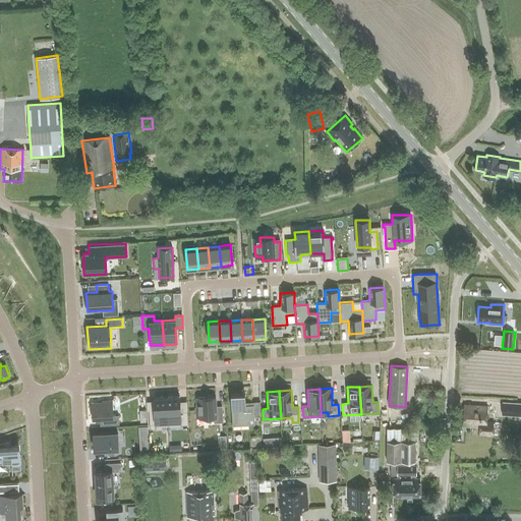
[(245,393),(230,394),(232,425),(254,424),(254,416),(253,404),(245,405),(245,402),(245,393)]
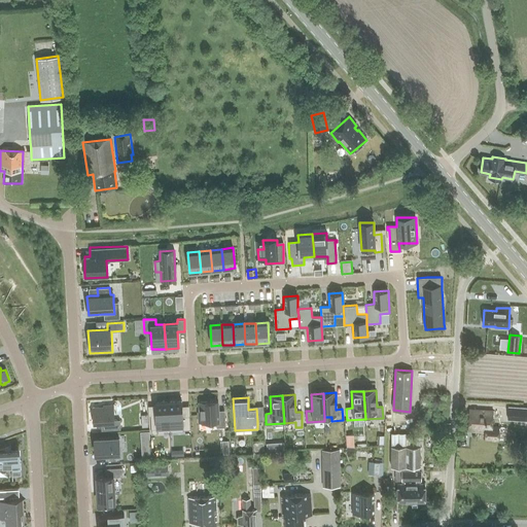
[(155,415),(150,415),(151,434),(157,434),(157,427),(170,426),(168,401),(155,402),(155,415)]
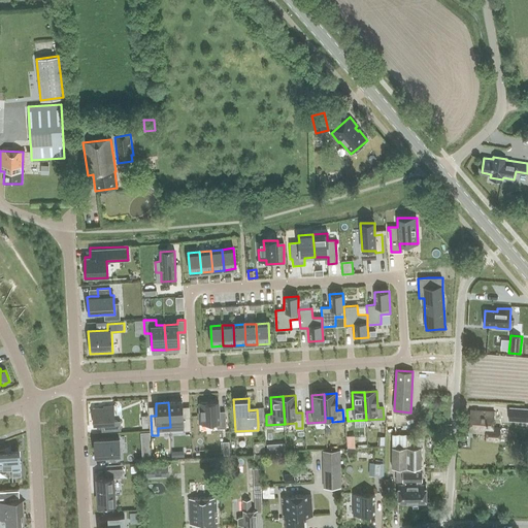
[(182,402),(168,402),(170,427),(183,427),(183,432),(191,431),(190,418),(183,418),(183,407),(182,402)]
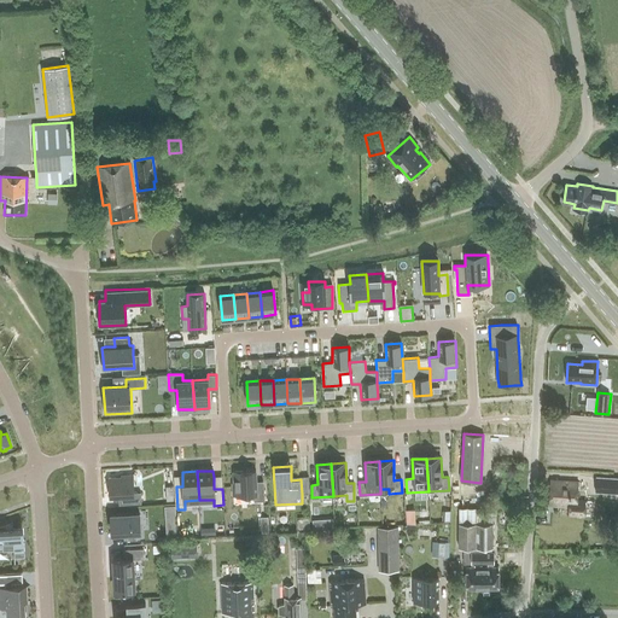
[(234,483),(232,484),(233,496),(254,495),(254,502),(264,501),(263,487),(256,487),(256,482),(256,471),(233,472),(234,483)]
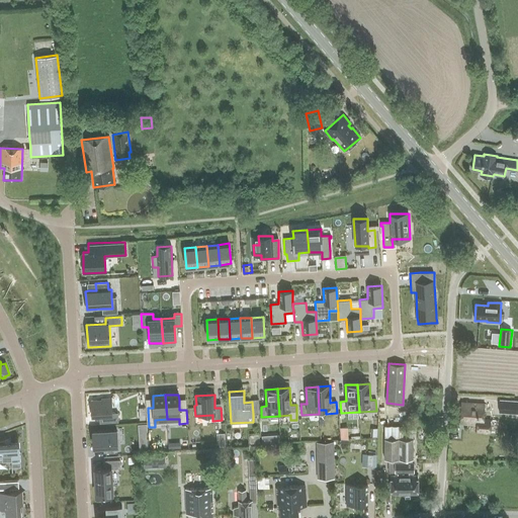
[(112,399),(90,401),(92,418),(105,417),(106,423),(118,421),(116,413),(113,413),(112,399)]
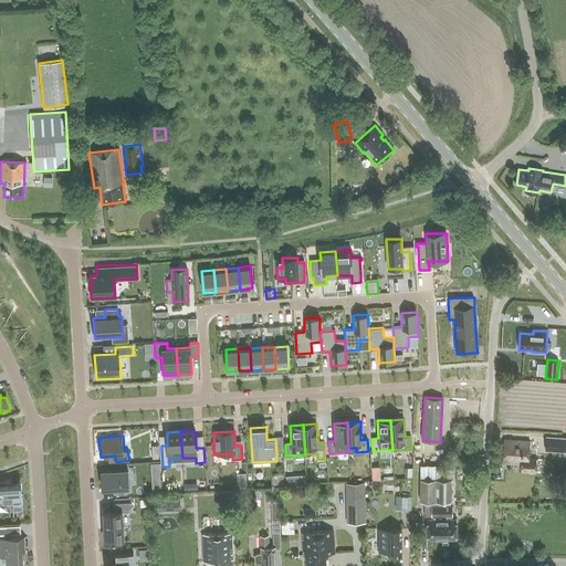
[(565,444),(565,437),(546,437),(545,452),(559,452),(559,447),(565,448),(565,444)]
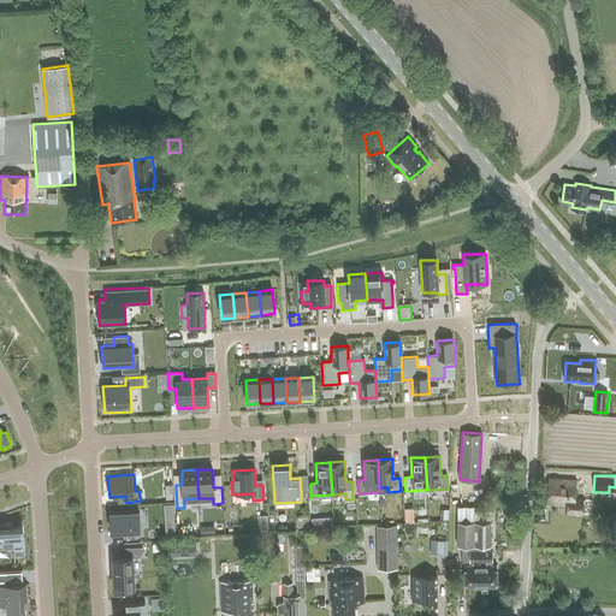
[(582,499),(575,499),(576,481),(549,479),(548,504),(567,505),(567,514),(582,514),(582,499)]
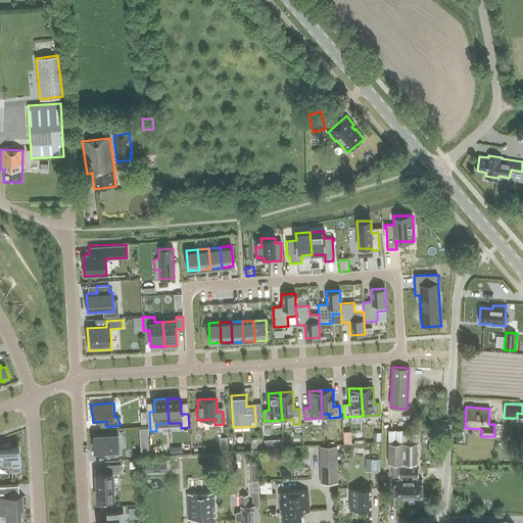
[(148,428),(139,429),(140,439),(148,439),(148,428)]
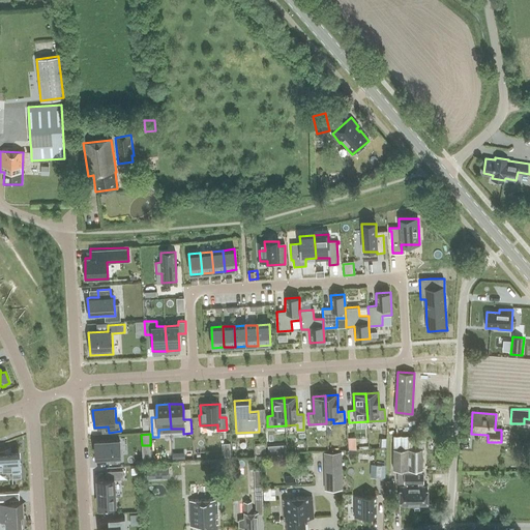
[(393,449),(408,449),(408,436),(393,436),(393,449)]
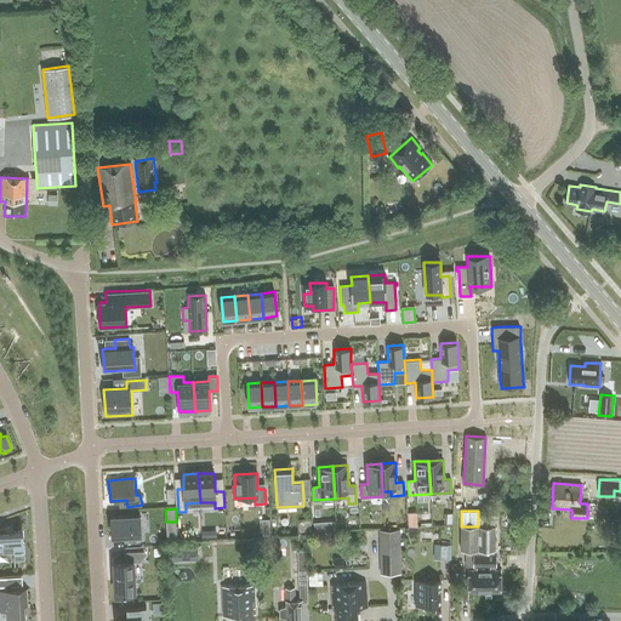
[(140,516),(110,518),(112,535),(112,536),(126,535),(127,542),(137,542),(137,535),(141,534),(140,516)]
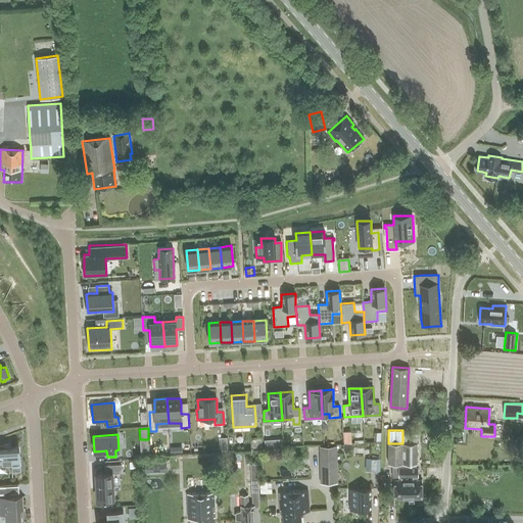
[(395,498),(409,498),(409,464),(402,464),(402,443),(388,443),(388,464),(399,464),(399,468),(393,468),(393,477),(399,477),(399,481),(395,481),(395,498)]
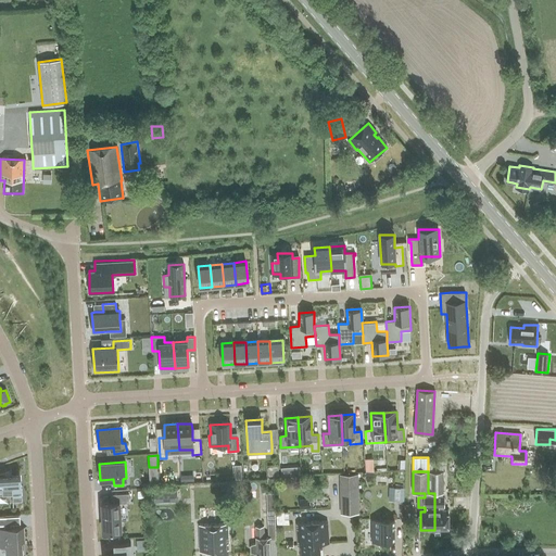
[(434,493),(434,530),(449,530),(449,512),(444,512),(444,507),(445,507),(445,497),(443,497),(443,493),(443,471),(428,471),(428,493),(434,493)]
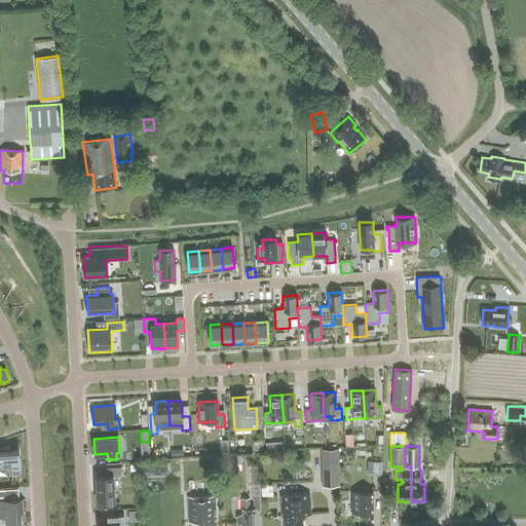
[(4,448),(0,449),(0,466),(11,466),(12,479),(12,474),(21,474),(20,450),(5,451),(4,448)]
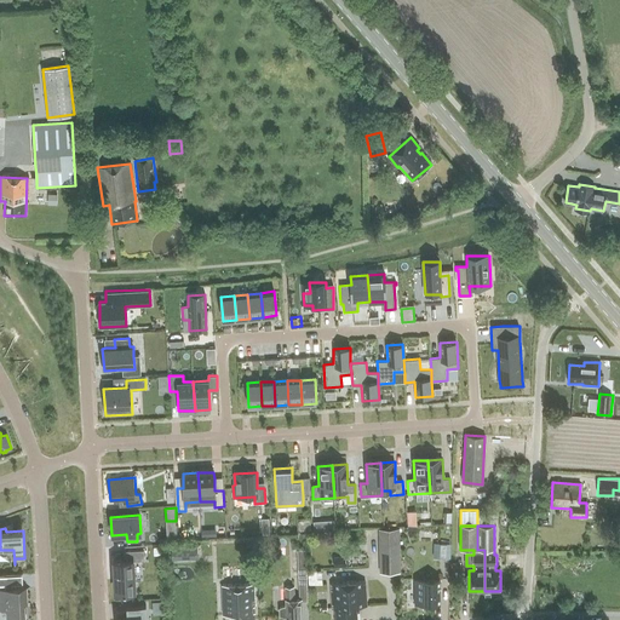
[(379,529),(379,573),(400,573),(400,528),(379,529)]
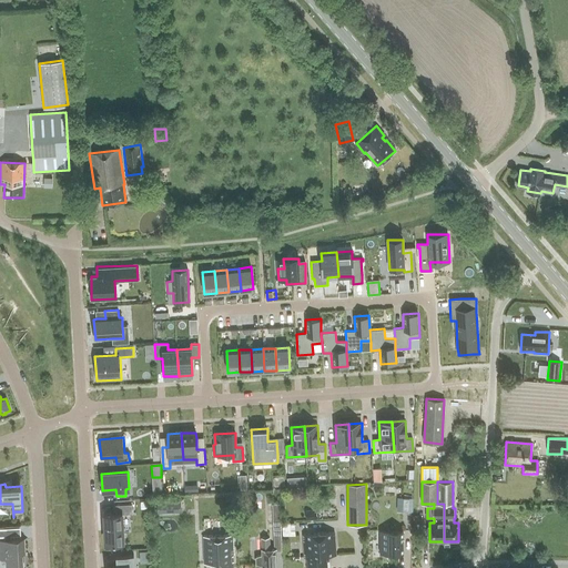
[(114,514),(104,514),(105,544),(123,543),(122,514),(132,514),(132,504),(114,505),(114,514)]
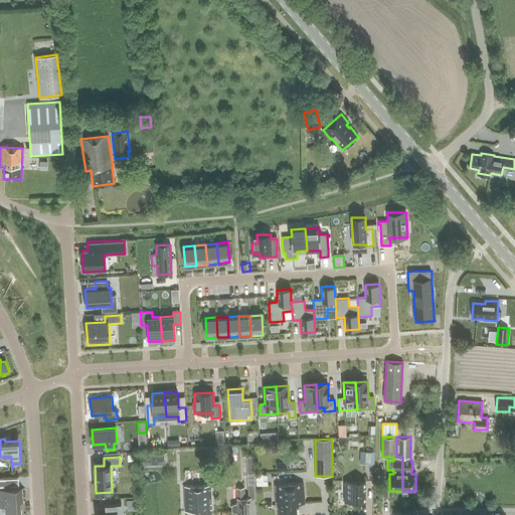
[(159,457),(142,457),(143,466),(159,465),(159,457)]
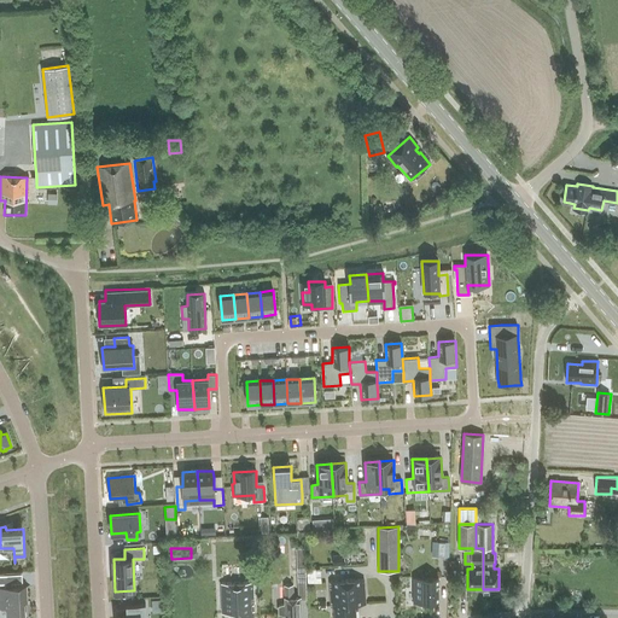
[(308,582),(321,582),(321,571),(315,571),(315,569),(307,569),(308,582)]
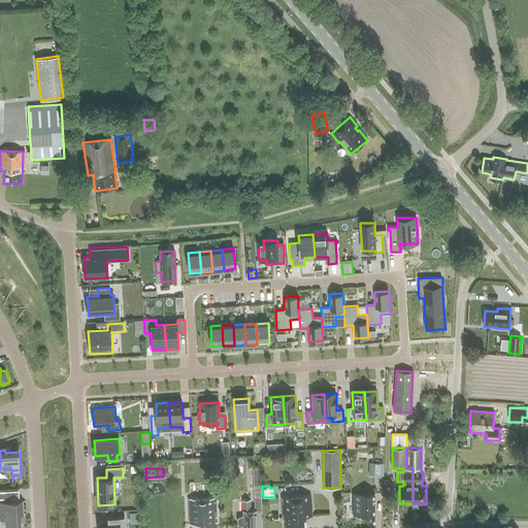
[(375,493),(353,494),(353,515),(375,515),(375,493)]
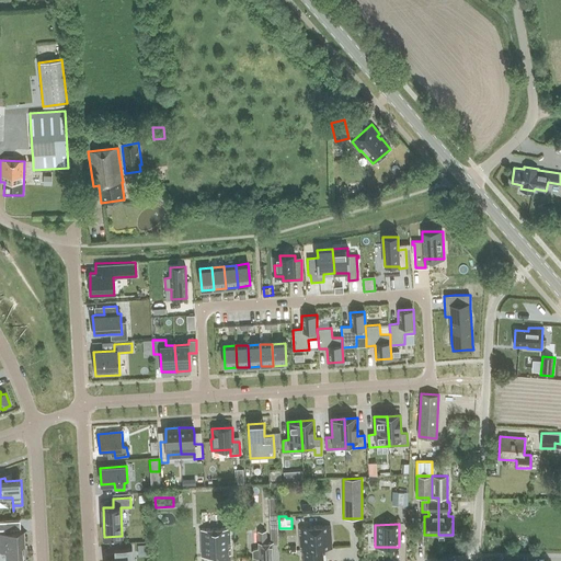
[(304,560),(323,560),(323,550),(332,549),(331,527),(299,528),(301,552),(304,552),(304,560)]
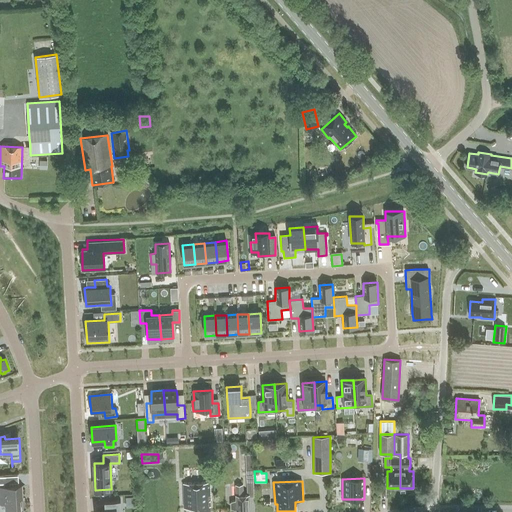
[(192,511),(210,511),(210,483),(183,484),(184,508),(192,508),(192,511)]
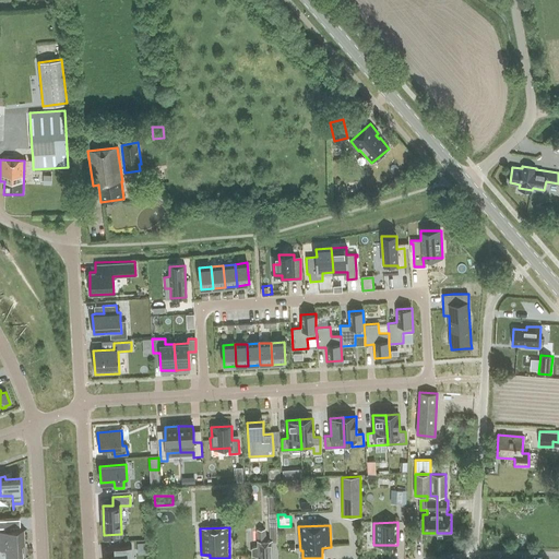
[(252,548),(252,556),(258,557),(258,558),(272,558),(272,540),(265,540),(265,530),(258,530),(258,547),(252,548)]
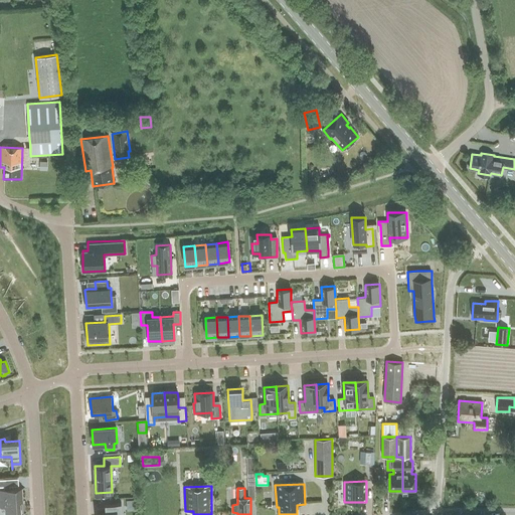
[(22,502),(21,489),(0,489),(0,506),(7,506),(7,514),(6,514),(5,514),(11,514),(21,514),(20,502),(22,502)]
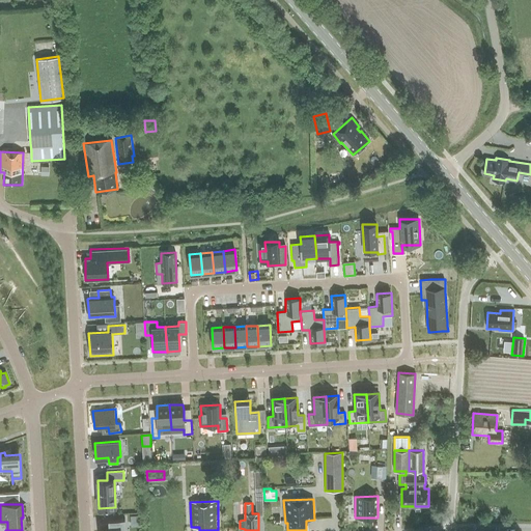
[(108,530),(121,530),(126,530),(124,520),(108,520),(108,530)]
